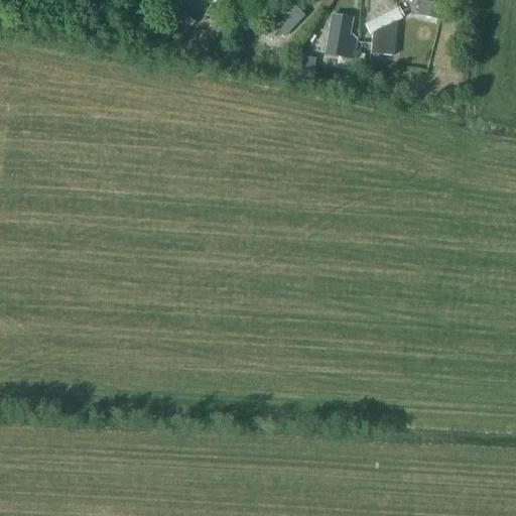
[(289,37),(309,14),(293,0),(289,0),(271,22),(289,37)]
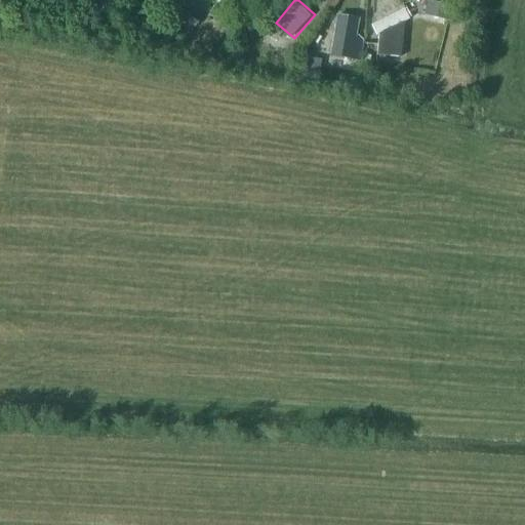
[(451,19),(455,4),(437,0),(430,0),(427,13),(451,19)]
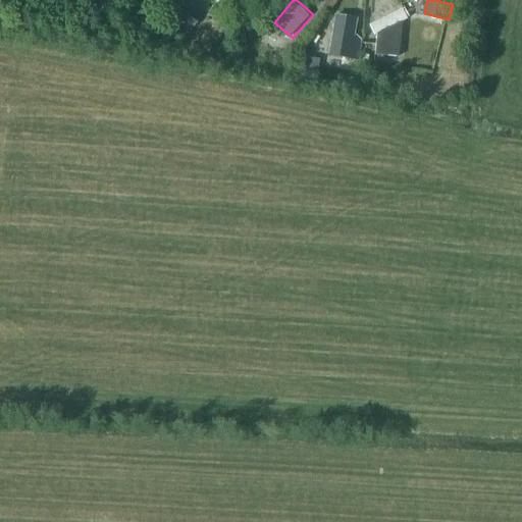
[(333,55),(360,58),(364,15),(337,12),(333,55)]
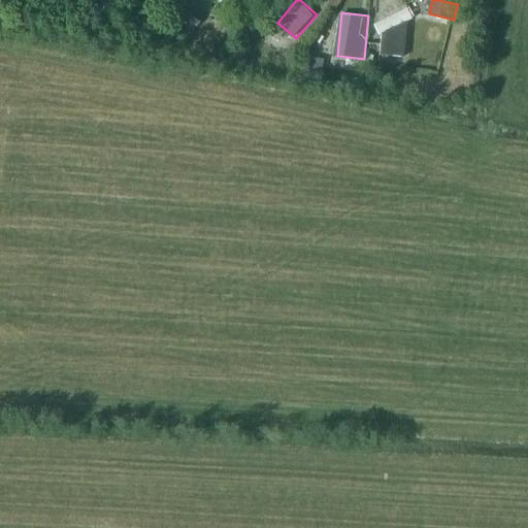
[(383,14),(381,54),(407,55),(409,20),(413,20),(413,15),(383,14)]
